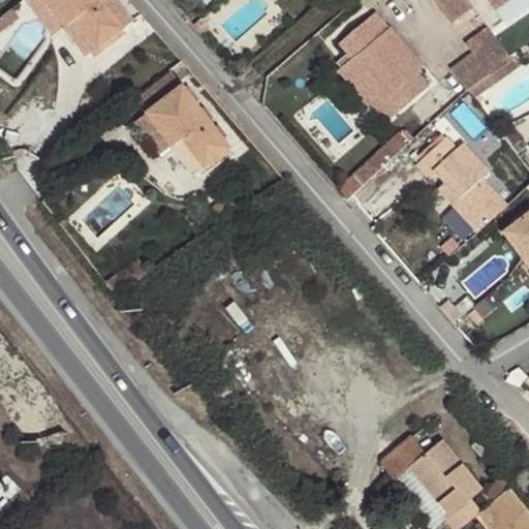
[(44,0),(67,28),(75,22),(98,50),(122,31),(98,0),(44,0)]
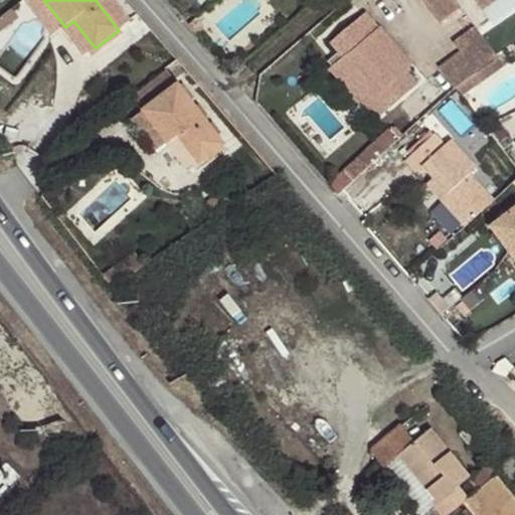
[(453,0),(419,0),(439,25),(460,9),(453,0)]
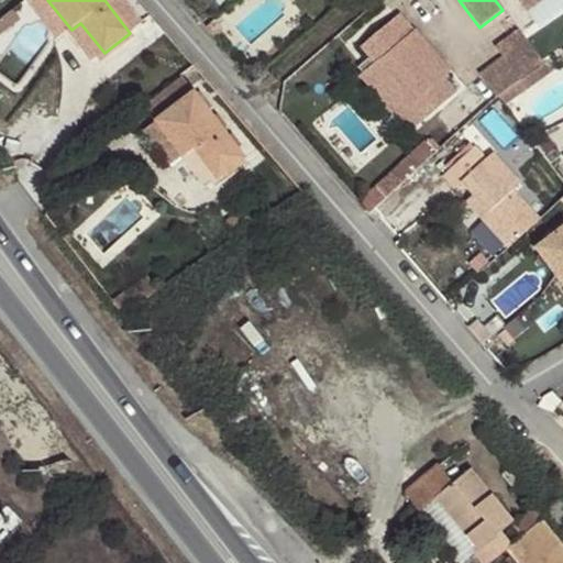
[(515,0),(527,14),(544,0),(515,0)]
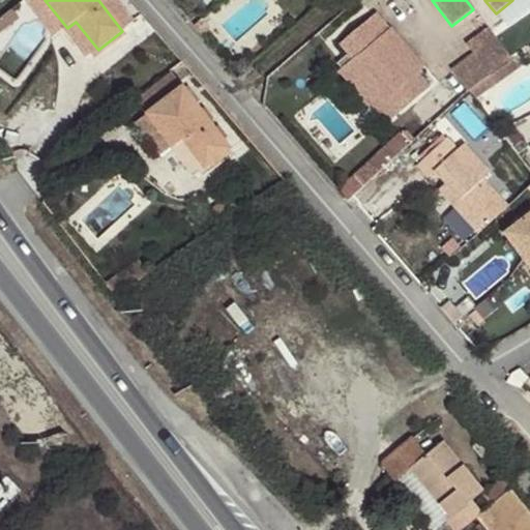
[(0,35),(21,21),(13,10),(0,20),(0,35)]
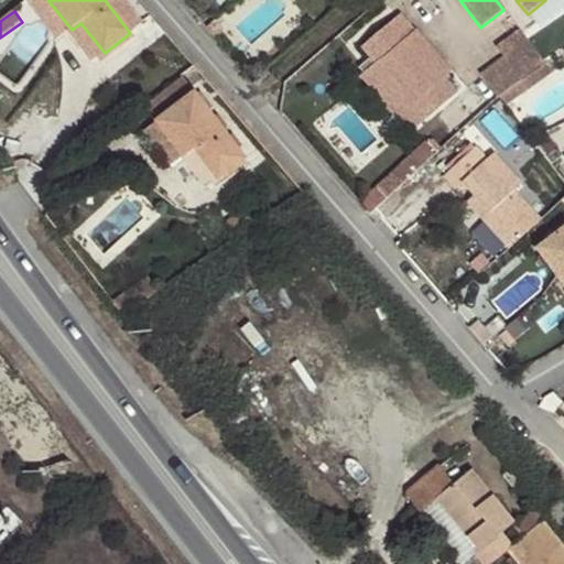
[(362,49),(378,66),(386,61),(410,90),(403,96),(425,120),(457,94),(456,91),(462,87),(449,75),(452,74),(402,15),(362,49)]
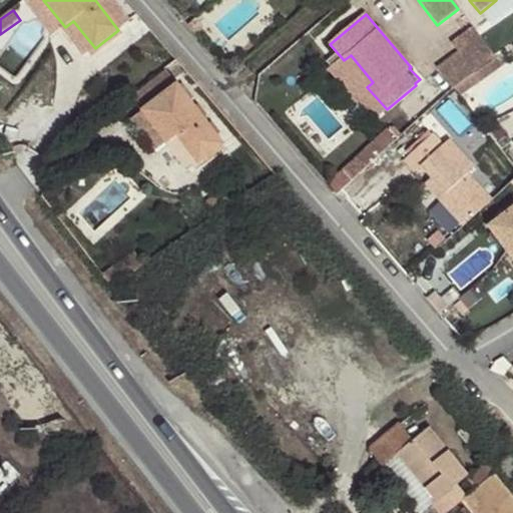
[(73,21),(65,27),(86,55),(95,48),(73,21)]
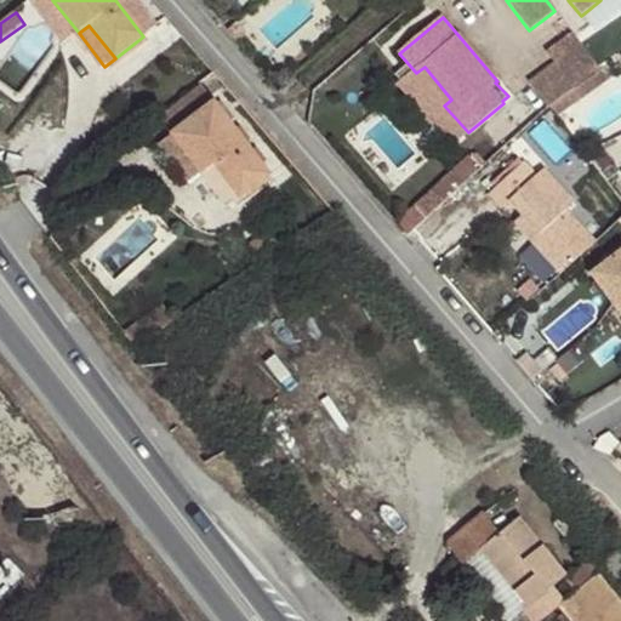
[(545,52),(573,90),(575,89),(599,70),(571,33),(545,52)]
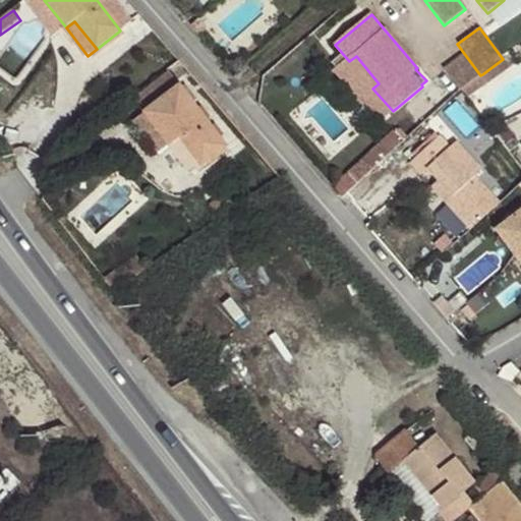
[(457,44),(438,58),(462,90),(480,75),(457,44)]
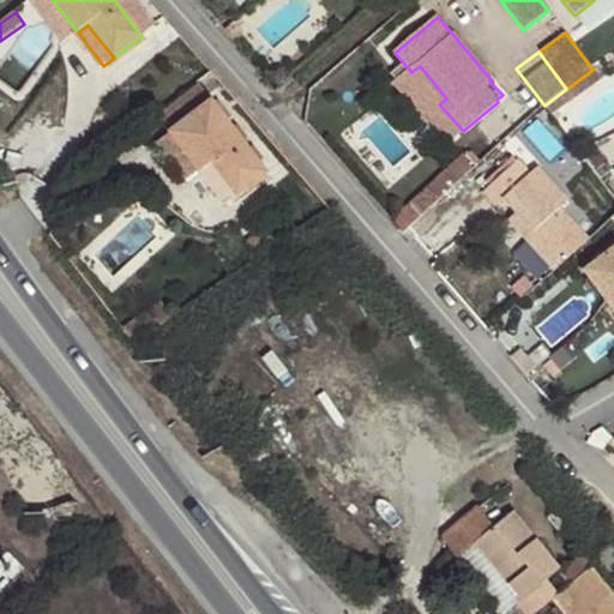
[(420,66),(411,72),(439,104),(446,98),(420,66)]
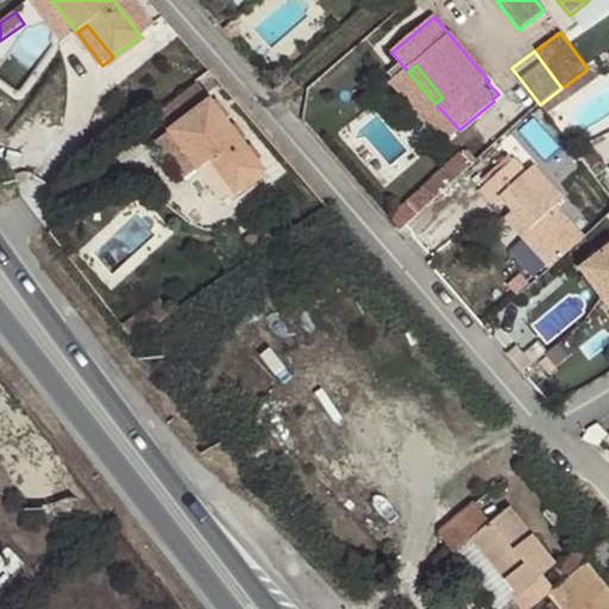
[(592,76),(588,69),(564,87),(569,94),(592,76)]
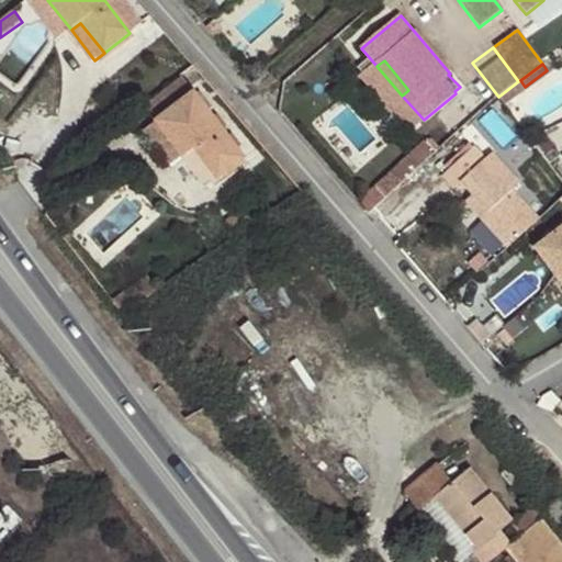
[(157,122),(183,156),(194,148),(217,180),(244,160),(195,94),(157,122)]
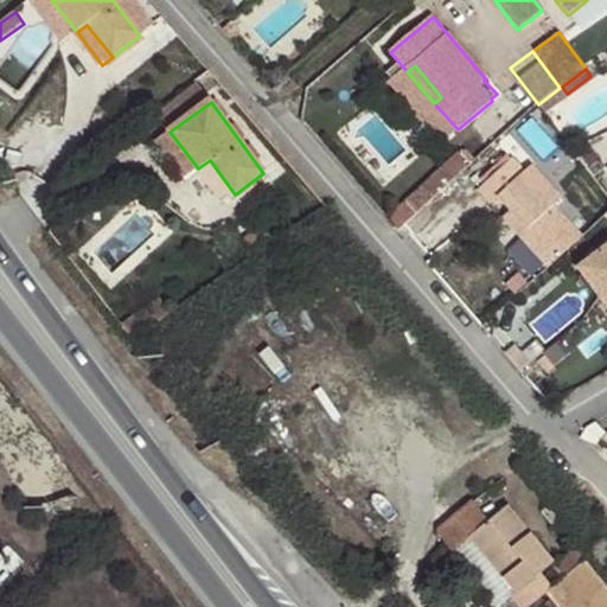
[(511,159),(478,190),(491,204),(497,197),(511,212),(526,229),(519,235),(549,268),(581,238),(556,211),(553,206),(560,199),(530,167),(523,173),(511,159)]
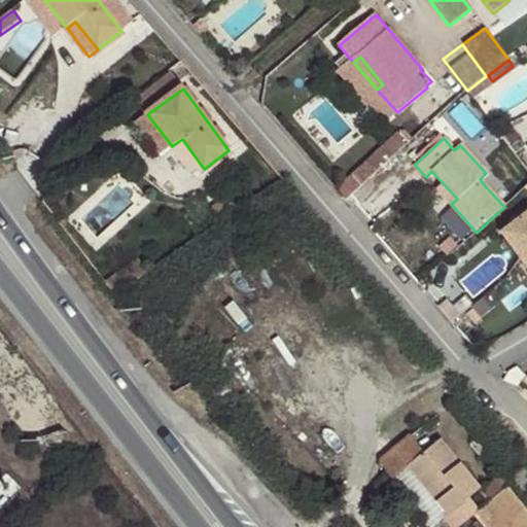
[(182,139),(172,146),(195,176),(204,169),(182,139)]
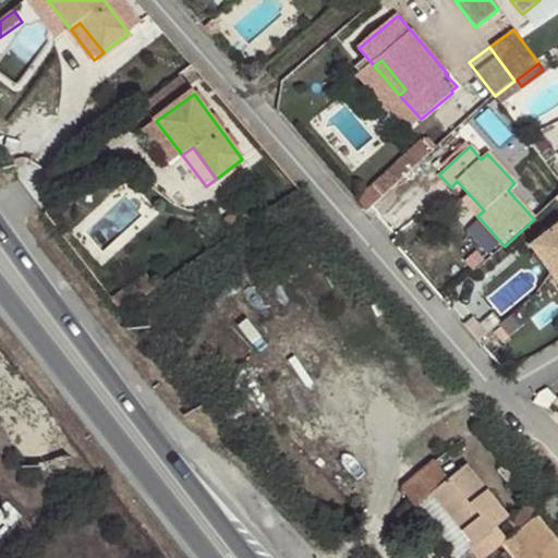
[(470,195),(463,201),(477,216),(484,210),(470,195)]
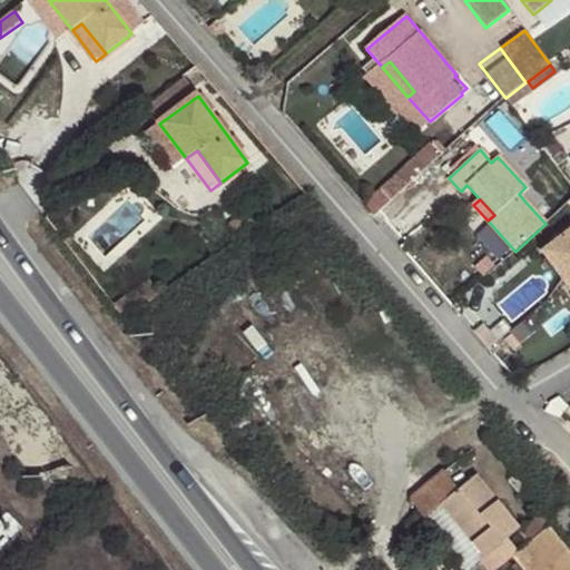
[(562,278),(569,272),(569,228),(540,251),(561,279),(562,278)]
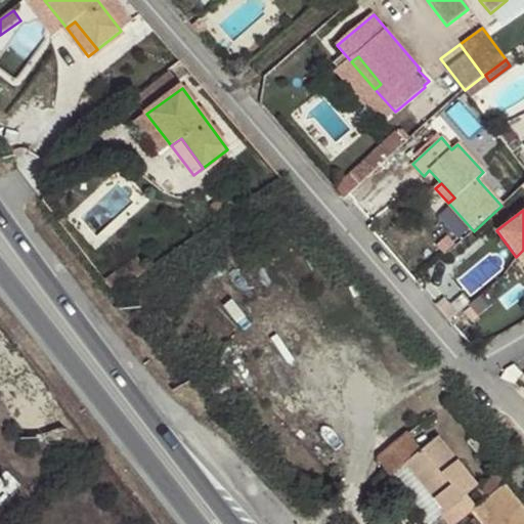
[(477,487),(438,438),(405,464),(422,484),(444,513),(440,516),(446,523),(455,523),(475,509),(487,523),(523,523),(523,507),(498,475),(470,497),(467,494),(477,487)]
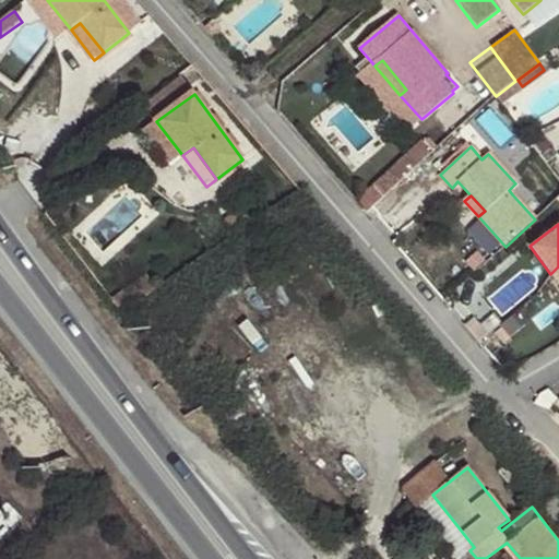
[(474,547),(450,516),(447,520),(470,550),(474,547)]
